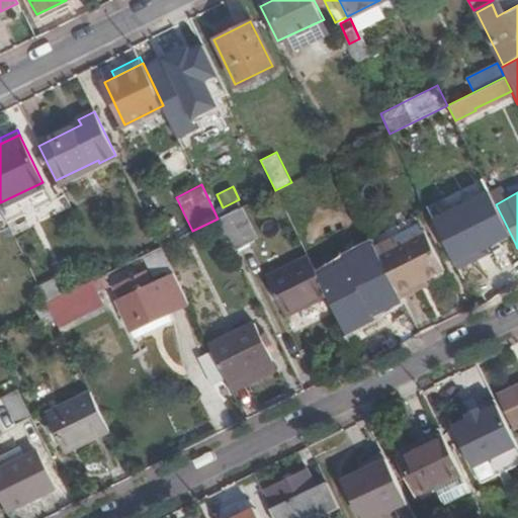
[(471,266),(516,245),(496,204),(451,227),(471,266)]
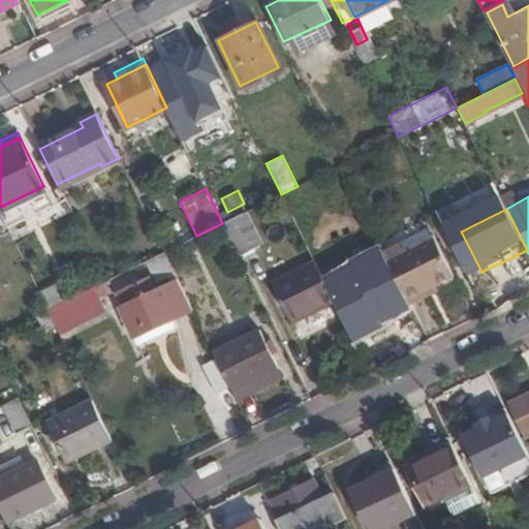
[(222,223),(238,254),(258,245),(243,213),(222,223)]
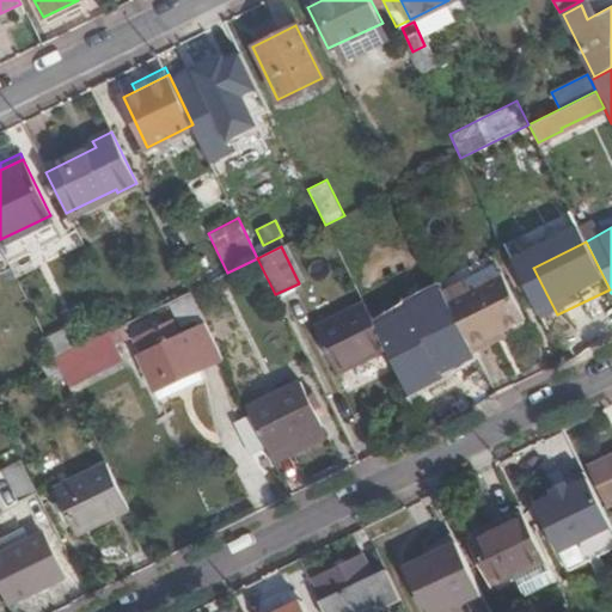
[(442,293),(473,354),(493,344),(489,338),(526,319),(503,273),(466,292),(461,283),(442,293)]
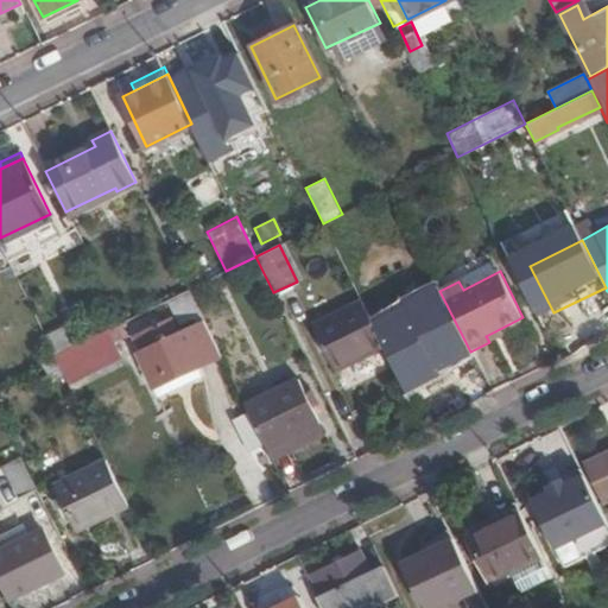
[(192,293),(175,303),(184,322),(202,311),(192,293)]
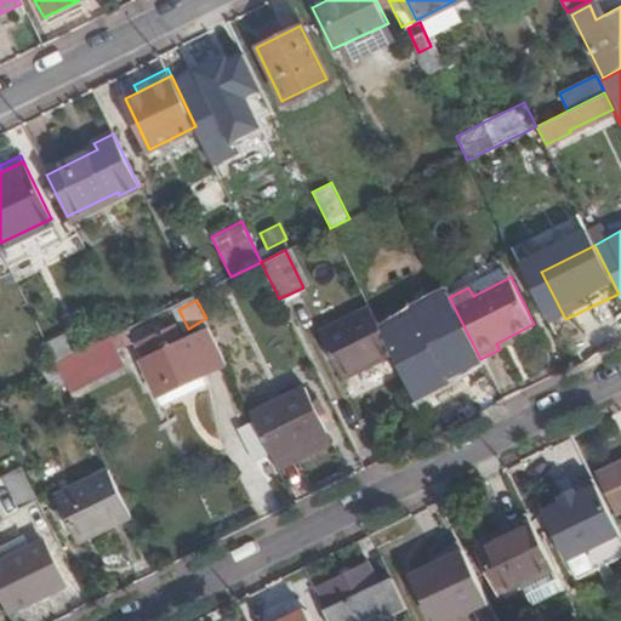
[(342,377),(392,352),(369,306),(318,331),(342,377)]
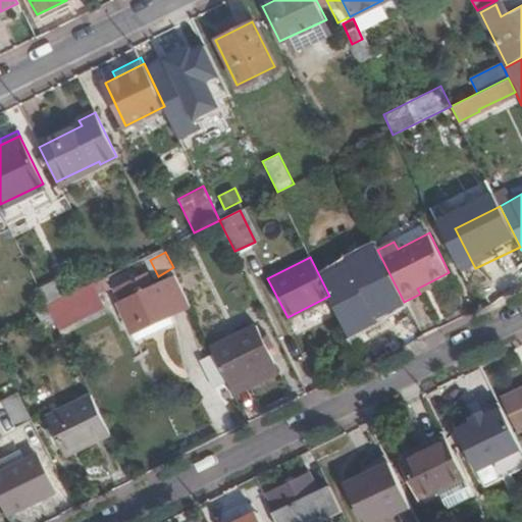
[(186,309),(170,277),(155,285),(149,272),(117,288),(122,300),(116,304),(127,328),(165,311),(168,318),(186,309)]
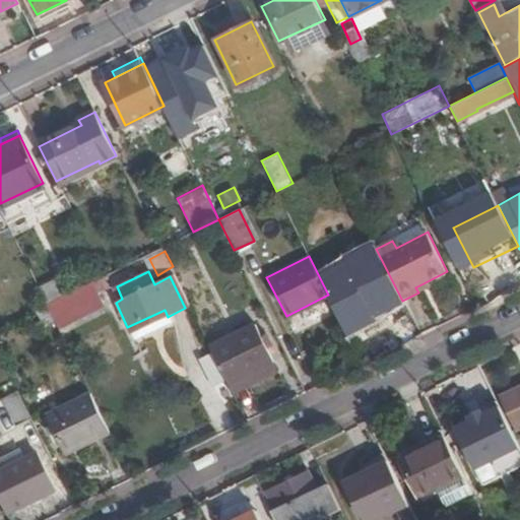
[(38,288),(46,304),(71,291),(63,275),(38,288)]
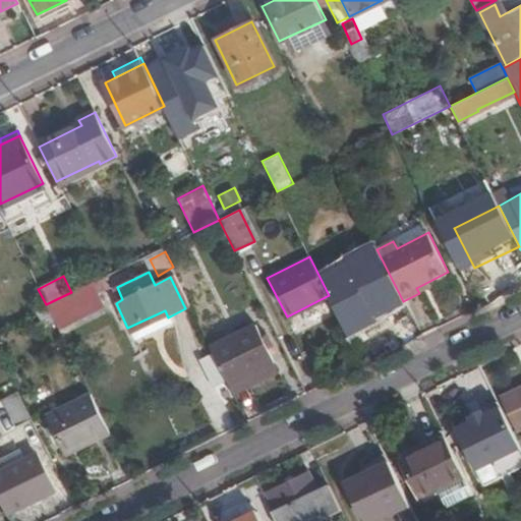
[(71,292),(46,304),(58,329),(109,303),(97,280),(71,292)]
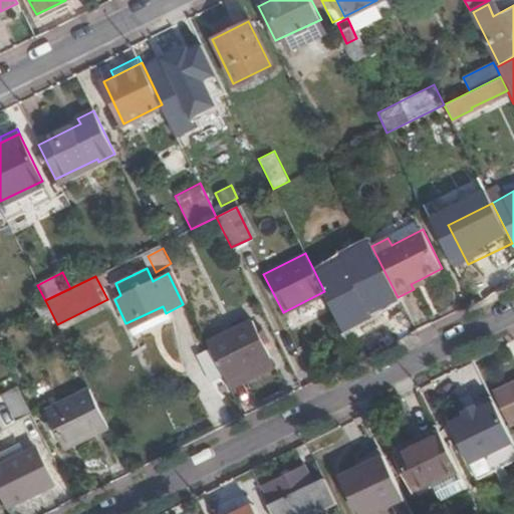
[(169,321),(166,313),(163,306),(125,323),(133,338),(169,321)]
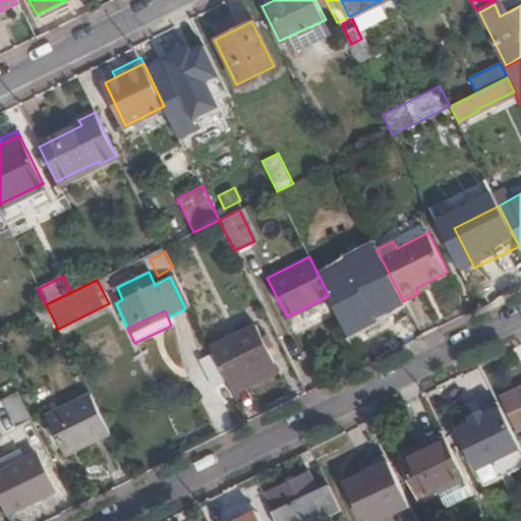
[(231,391),(278,367),(256,325),(211,347),(231,391)]
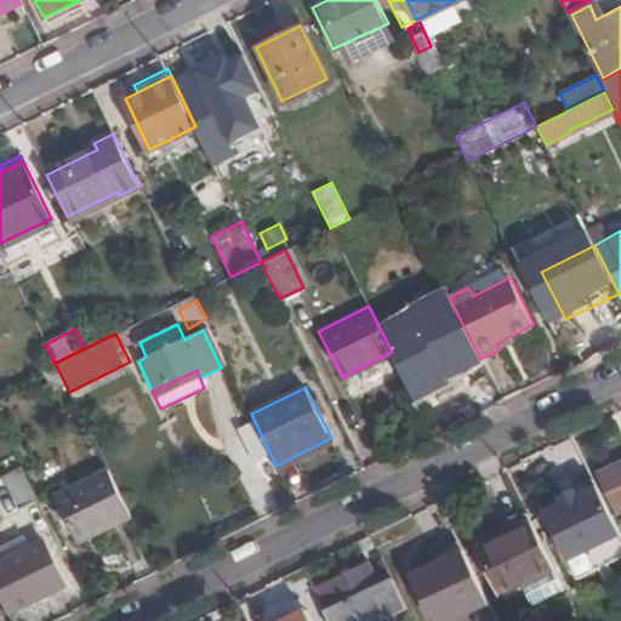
[(335,446),(331,438),(275,466),(280,473),(335,446)]
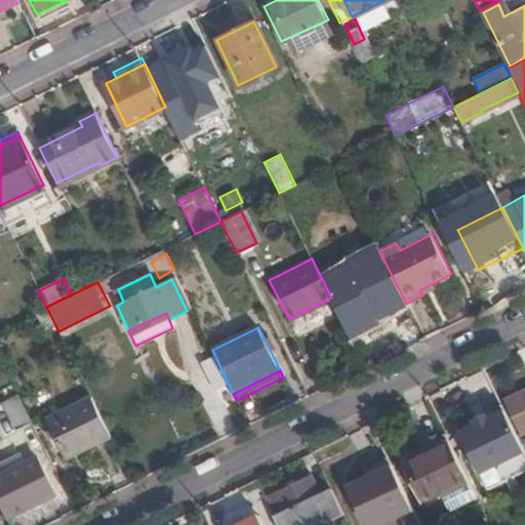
[(522,433),(524,431),(524,392),(507,401),(522,433)]
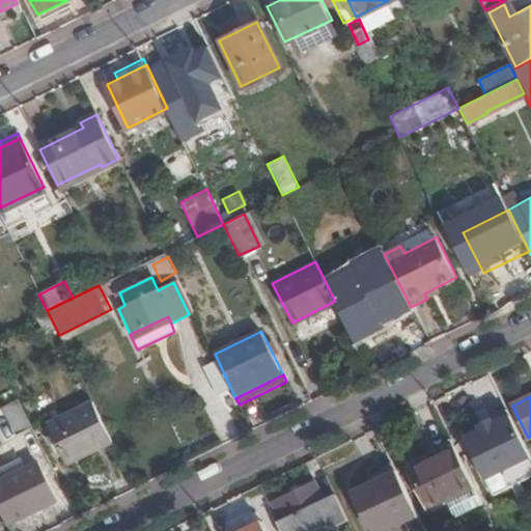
[(31,428),(18,400),(1,408),(16,437),(31,428)]
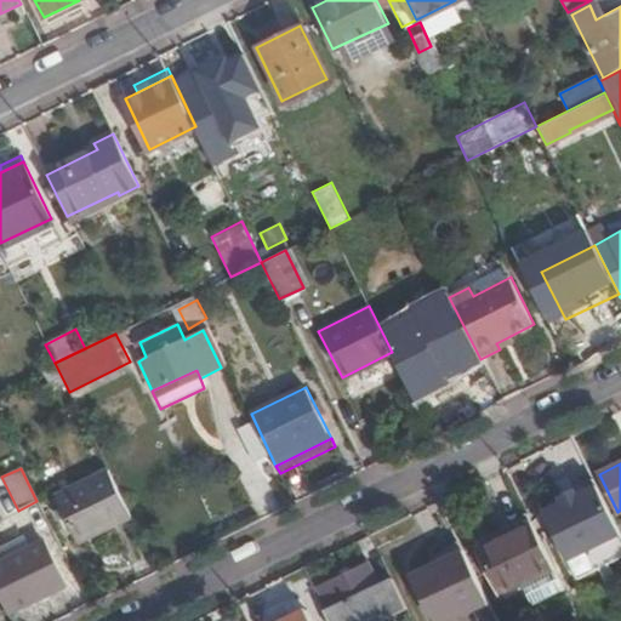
[(77,546),(131,519),(112,480),(109,473),(53,500),(77,546)]
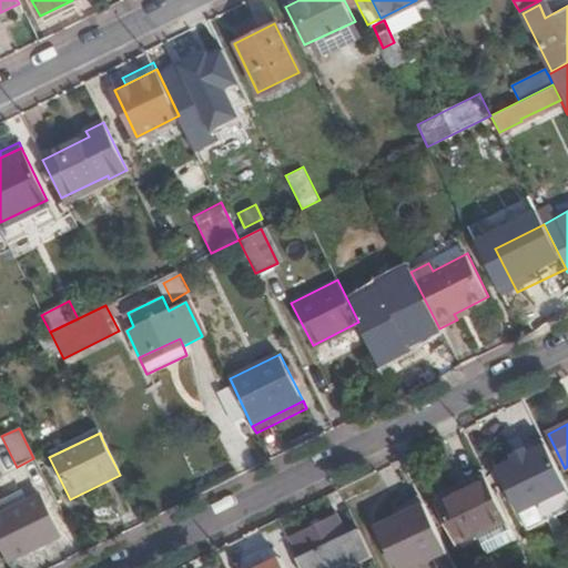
[(567,487),(546,444),(529,453),(515,459),(498,468),(520,513),(529,529),(567,509),(567,487)]
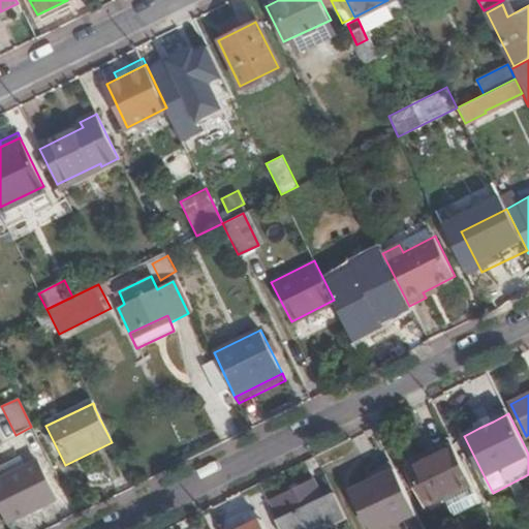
[(476,423),(479,428),(493,422),(490,416),(476,423)]
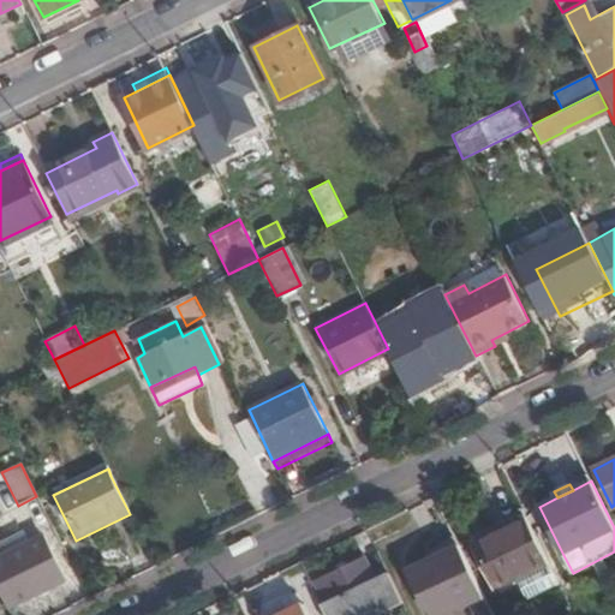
[(497,589),(550,563),(527,519),(476,545),(497,589)]
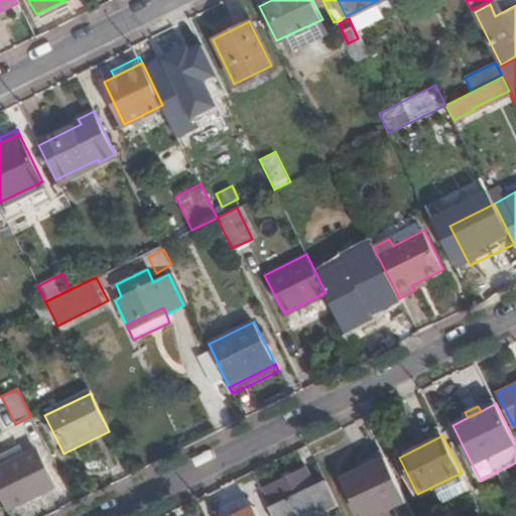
[(0,497),(6,510),(52,488),(34,452),(1,467),(0,465),(0,497)]
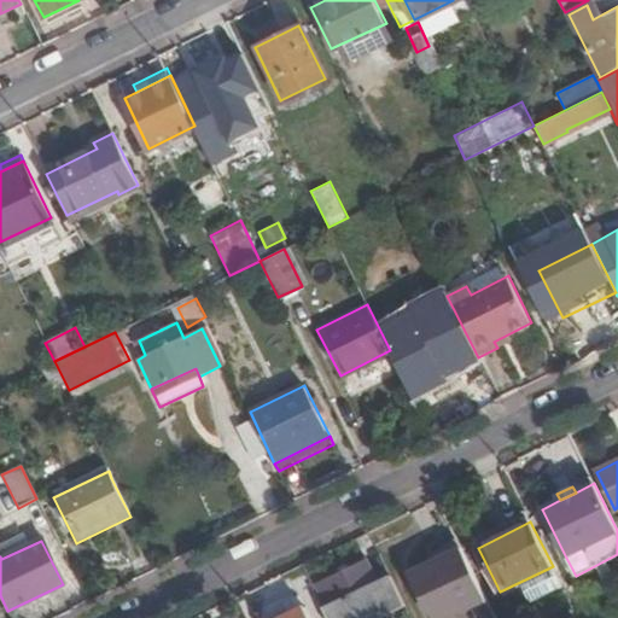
[(447,617),(472,606),(478,617),(488,617),(494,616),(461,548),(410,573),(432,617),(447,617)]
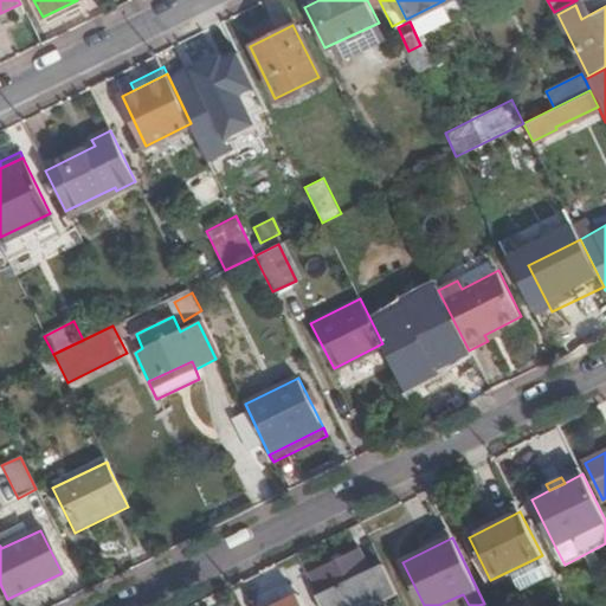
[(320,599),(323,605),(374,605),(400,595),(386,566),(374,571),(365,549),(313,574),(323,598),(320,599)]
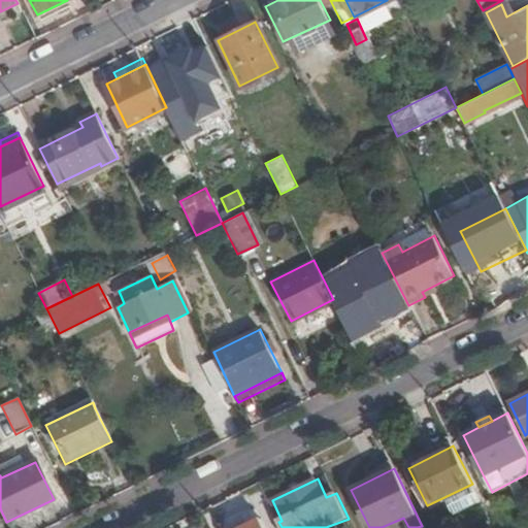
[(240,527),(266,527),(261,518),(240,527)]
